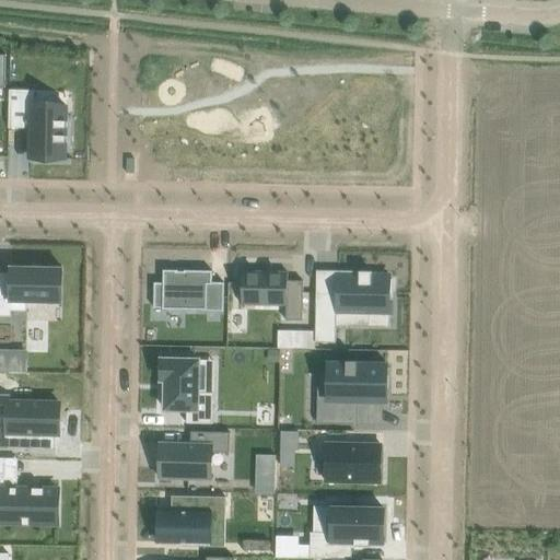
[(45,67),(44,82),(45,83),(44,93),(84,97),(85,86),(86,86),(89,71),(45,67)]
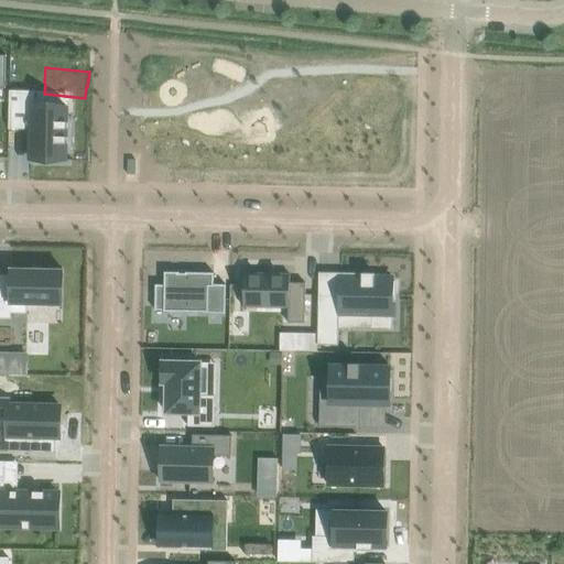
[(10,90),(9,129),(31,129),(31,159),(66,160),(67,107),(33,106),(34,90),(10,90)]
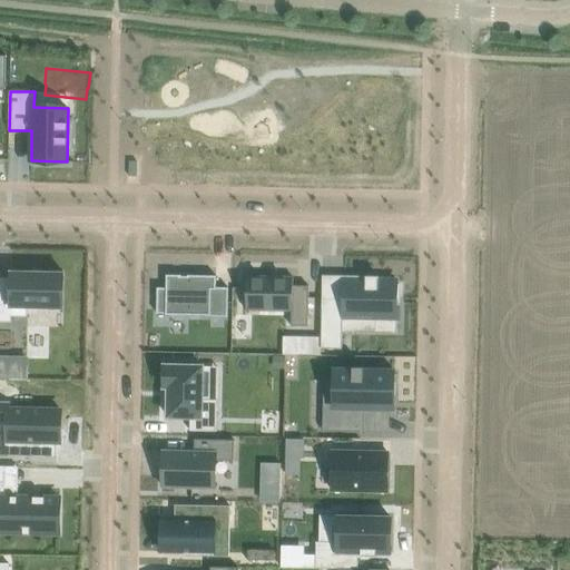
[(0,277),(0,322),(11,322),(12,316),(28,316),(28,307),(64,308),(65,273),(11,272),(11,277),(0,277)]
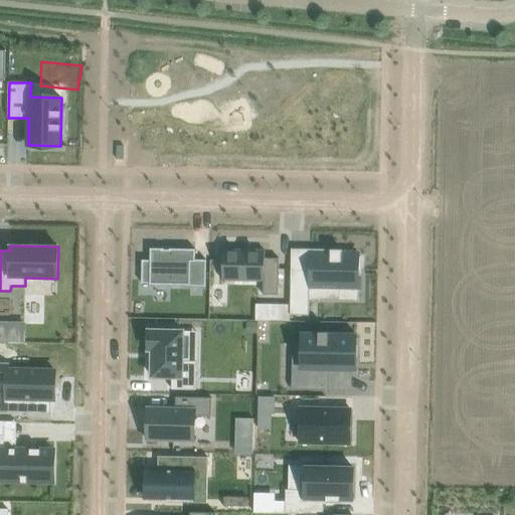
[(142,260),(142,284),(150,284),(150,285),(186,285),(186,286),(206,287),(206,260),(195,260),(195,249),(170,248),(170,249),(164,249),(164,248),(151,248),(150,261),(142,260)]
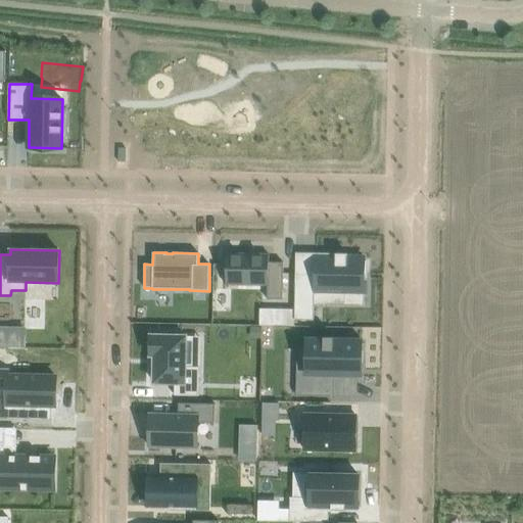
[(227,253),(226,284),(268,285),(268,299),(283,299),(283,263),(269,263),(269,254),(227,253)]
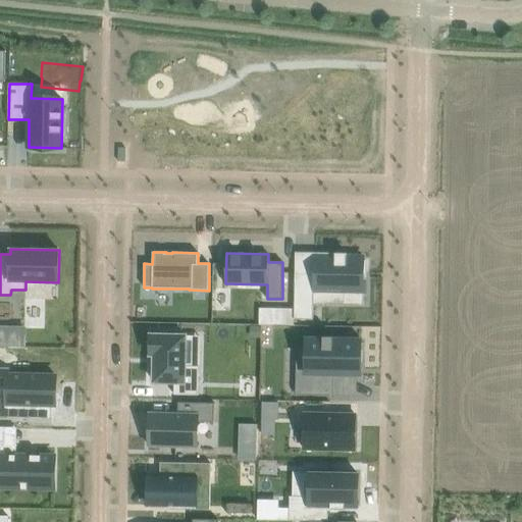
[(294,317),(294,325),(296,325),(296,319),(313,319),(314,292),(344,293),(344,303),(362,304),(362,277),(367,277),(367,260),(363,260),(363,256),(347,256),(347,253),(346,253),(346,256),(316,255),(315,262),(310,262),(310,273),(295,272),(294,309),(294,317)]
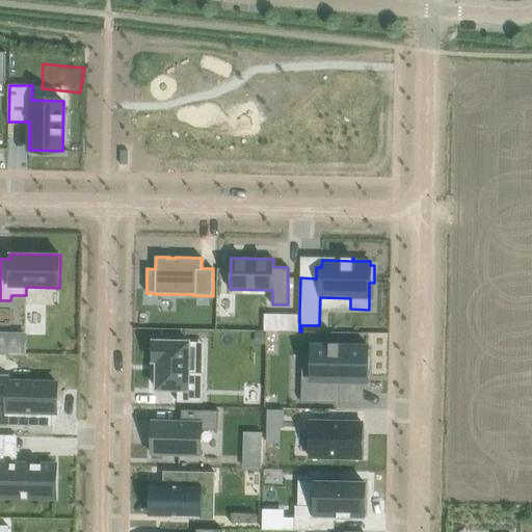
[(264,315),(264,331),(299,331),(299,323),(299,315),(264,315)]
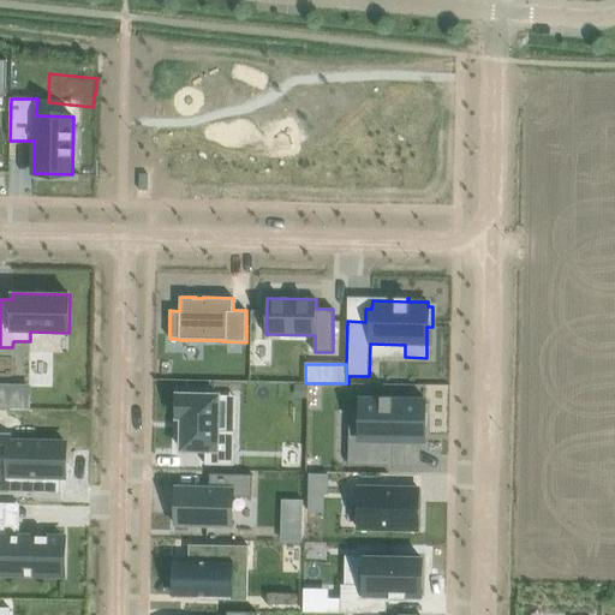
[(306,384),(294,384),(294,398),(306,398),(306,384)]
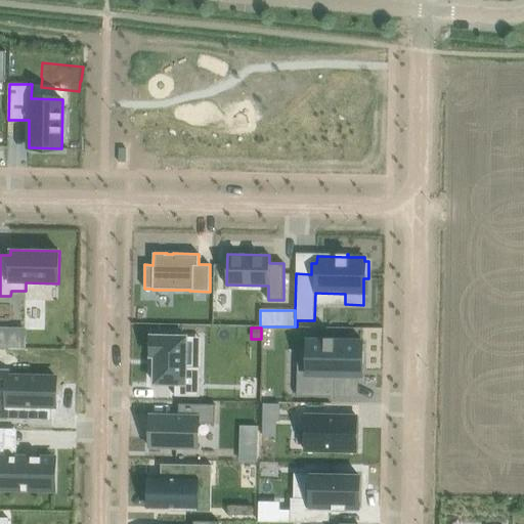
[(151,336),(151,356),(156,356),(155,384),(175,384),(175,396),(200,396),(200,367),(185,367),(186,337),(151,336)]
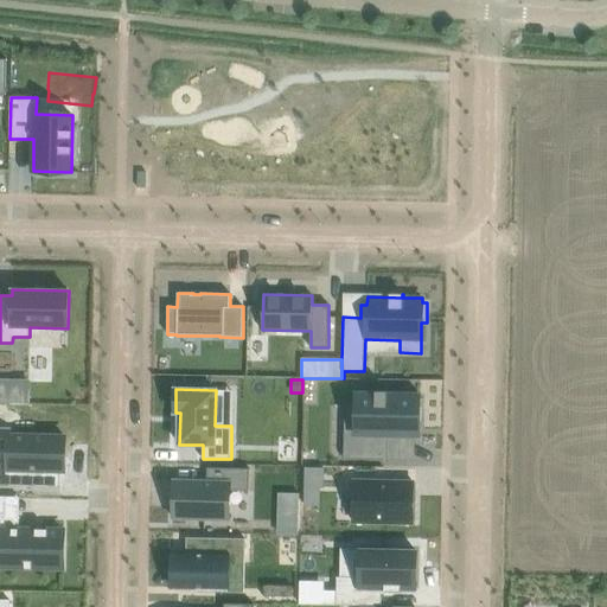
[(345,407),(344,459),(388,460),(389,435),(420,436),(420,395),(356,393),(356,407),(345,407)]
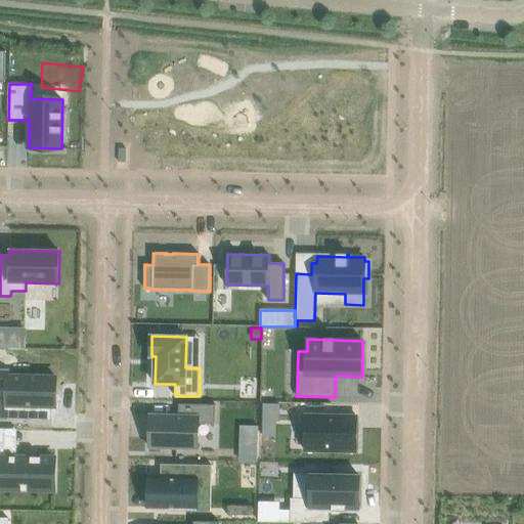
[(0,387),(7,388),(7,420),(51,421),(52,405),(52,394),(56,395),(56,377),(9,376),(9,369),(0,368),(0,387)]
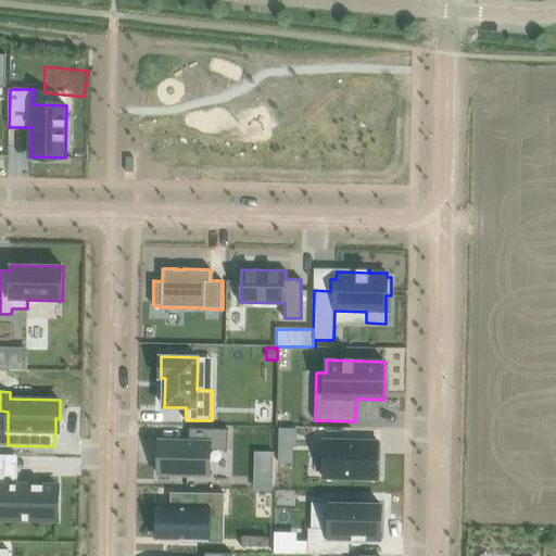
[(159,441),(159,475),(211,476),(211,449),(228,450),(229,429),(190,429),(189,441),(163,441),(159,441)]
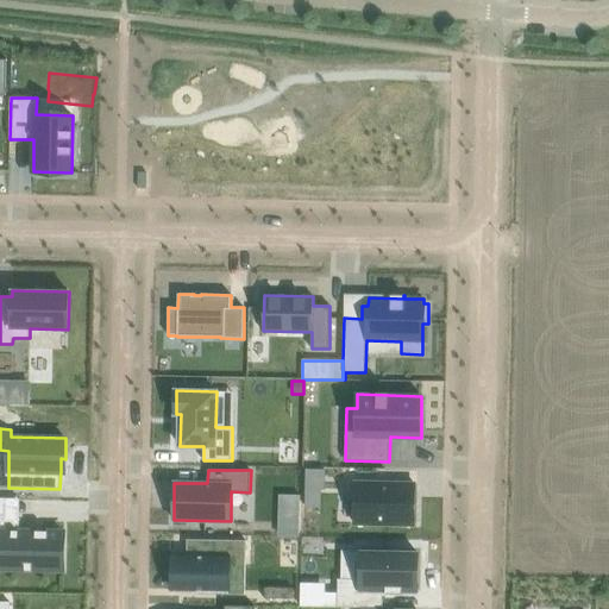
[(325,470),(306,470),(306,488),(320,489),(324,489),(325,470)]
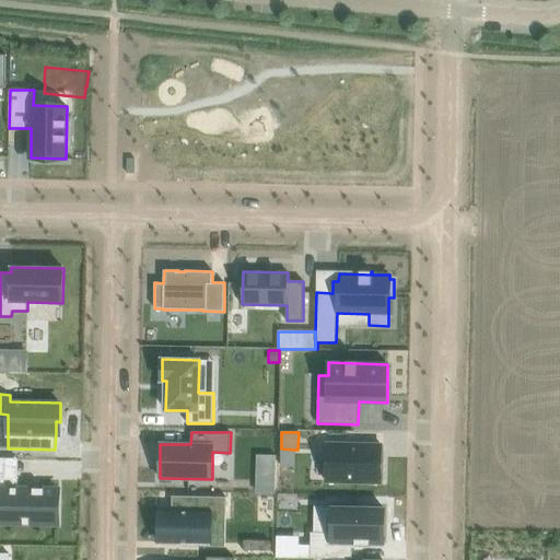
[(327,443),(326,481),(381,482),(382,444),(327,443)]
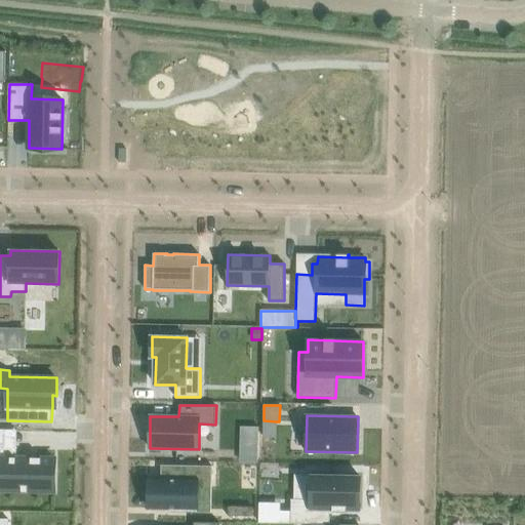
[(242,462),(257,462),(258,450),(242,450),(242,462)]
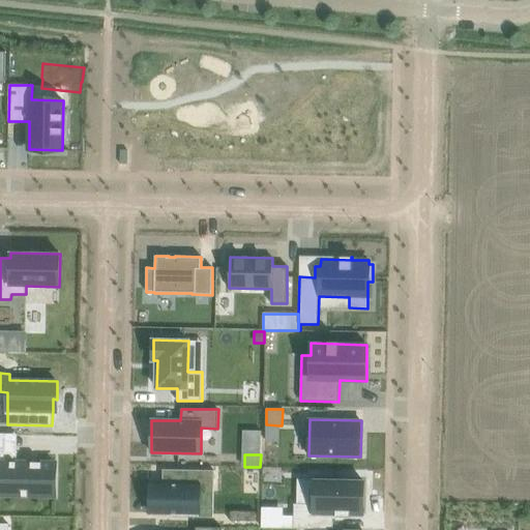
[(0,482),(1,483),(1,495),(20,495),(55,496),(56,464),(25,463),(25,464),(17,464),(17,463),(0,462),(0,482)]
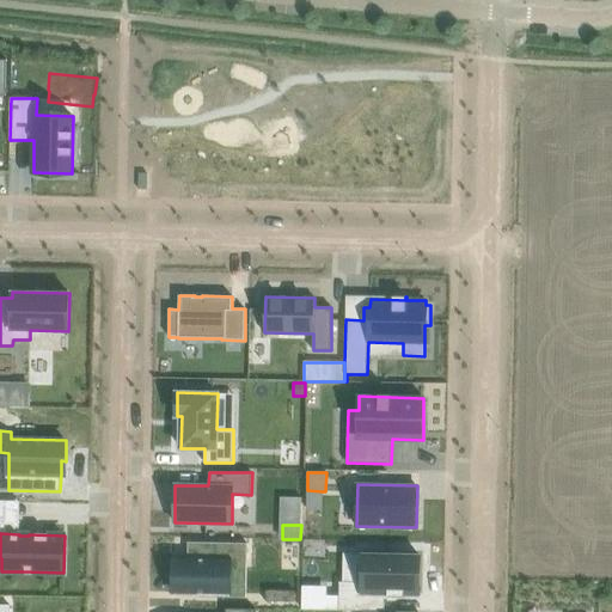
[(175,558),(173,592),(197,593),(230,593),(231,562),(246,562),(246,545),(248,545),(248,543),(188,542),(188,558),(175,558)]
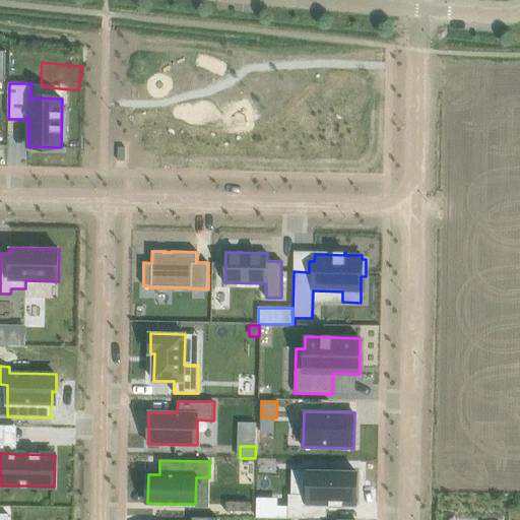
[(288,494),(288,518),(308,519),(327,519),(327,504),(329,504),(343,505),(356,505),(358,473),(353,472),(353,469),(331,468),(331,472),(309,471),(308,495),(293,494),(288,494)]
